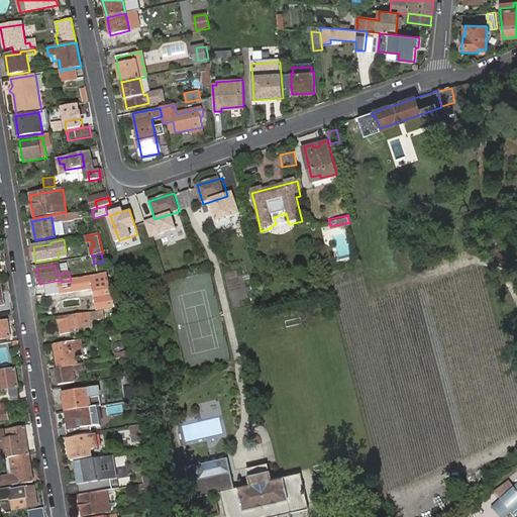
[(111,287),(108,276),(108,274),(103,275),(99,275),(99,277),(74,282),(76,292),(102,288),(111,287)]
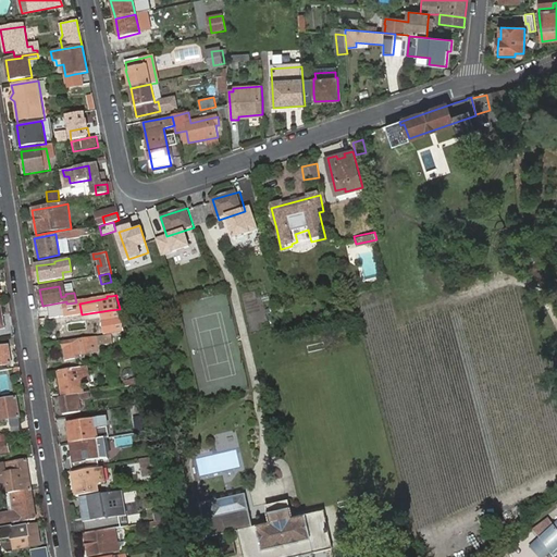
[(66,304),(48,308),(50,320),(69,318),(66,304)]
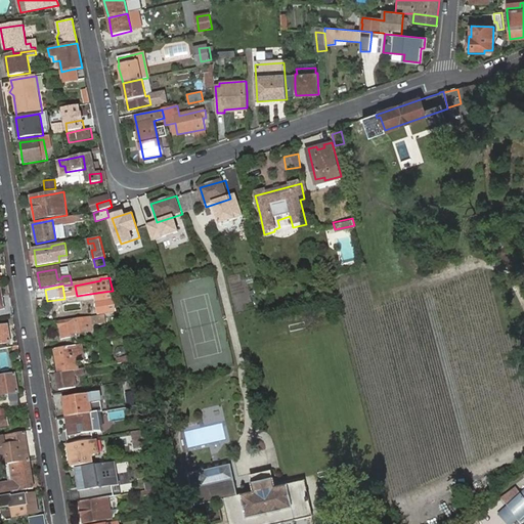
[(103,292),(106,303),(115,302),(113,291),(103,292)]
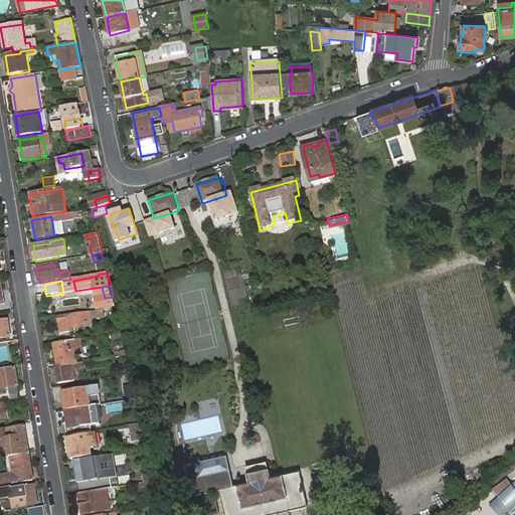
[(107,309),(116,308),(113,297),(105,298),(107,309)]
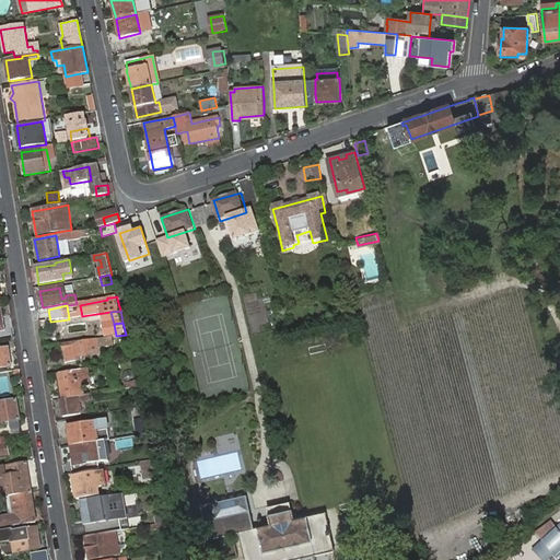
[(93,340),(63,345),(67,364),(72,362),(72,360),(91,356),(88,345),(93,343),(93,340)]
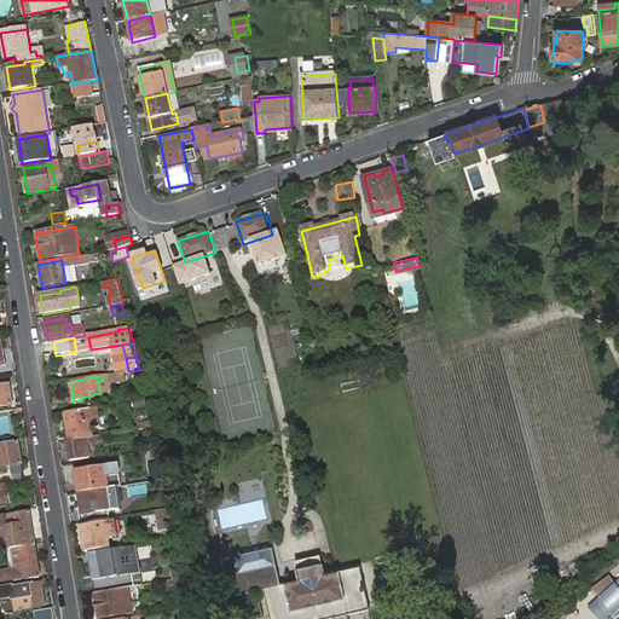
[(0,406),(12,405),(9,386),(0,387),(0,406)]
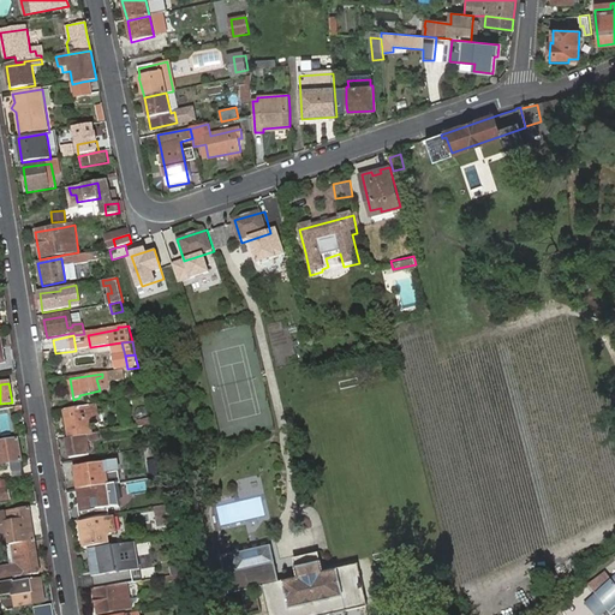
[(70,440),(87,436),(97,435),(96,428),(103,425),(100,406),(89,408),(65,412),(69,435),(70,440)]
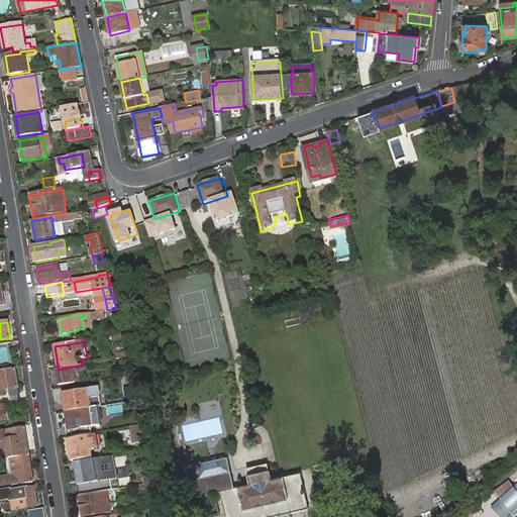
[(59,370),(57,370),(59,386),(76,383),(74,370),(77,372),(85,371),(84,366),(73,368),(73,367),(59,370)]
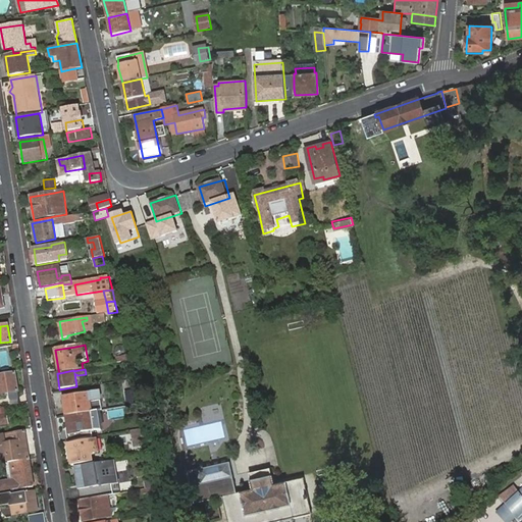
[(0,376),(0,395),(18,392),(15,374),(0,376)]
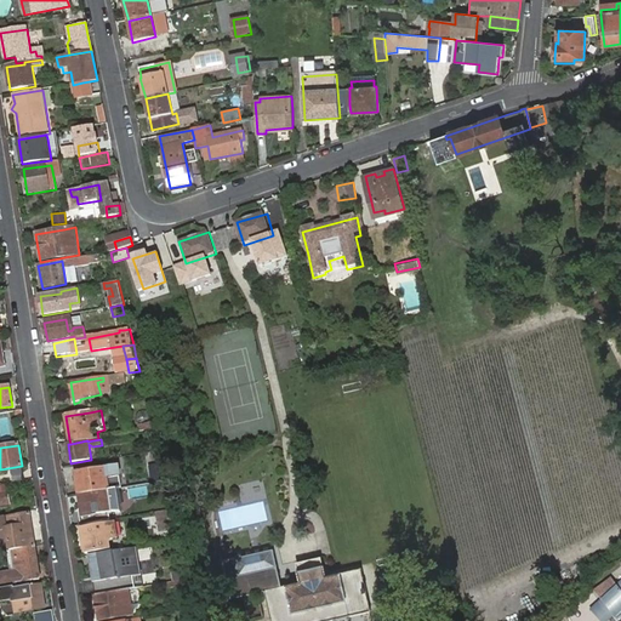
[(165,480),(161,465),(149,466),(152,482),(165,480)]
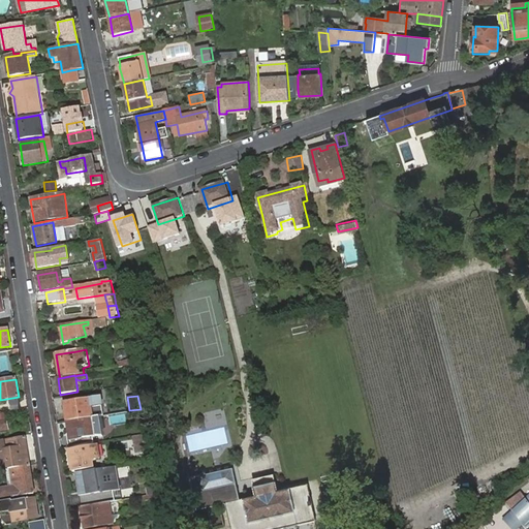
[(65,402),(67,422),(93,417),(90,398),(65,402)]
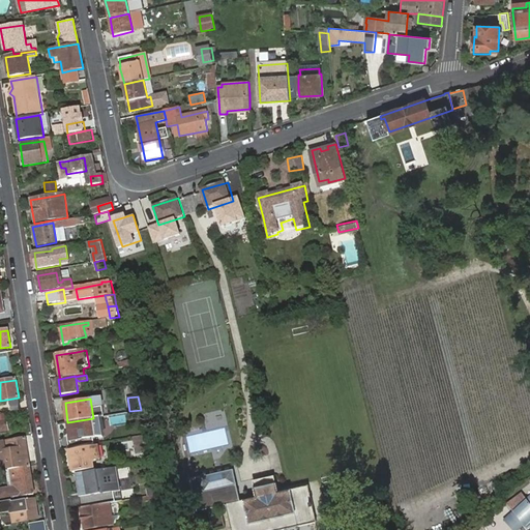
[(0,432),(1,432),(9,430),(7,415),(0,416),(0,432)]
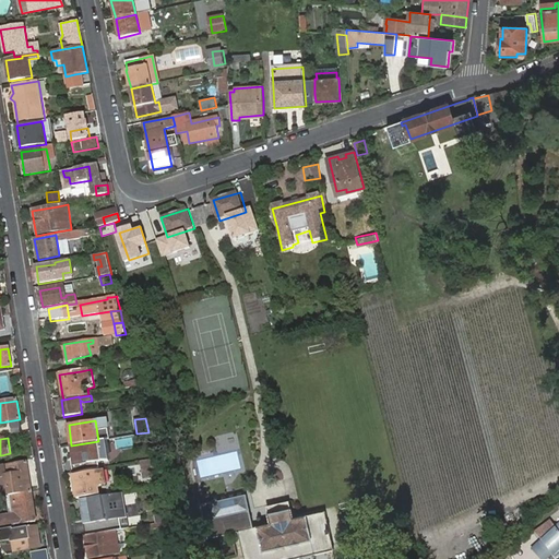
[(98,441),(71,445),(74,465),(102,461),(98,441)]
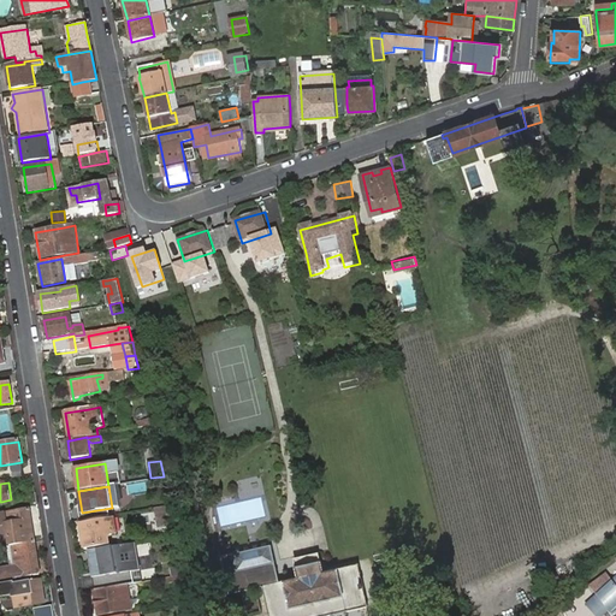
[(169,519),(166,508),(158,509),(159,520),(169,519)]
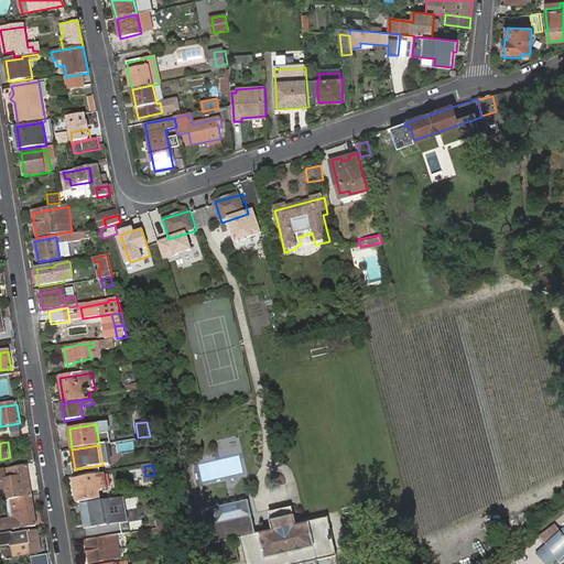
[(32,497),(26,467),(0,472),(0,481),(6,481),(11,480),(14,499),(32,497)]
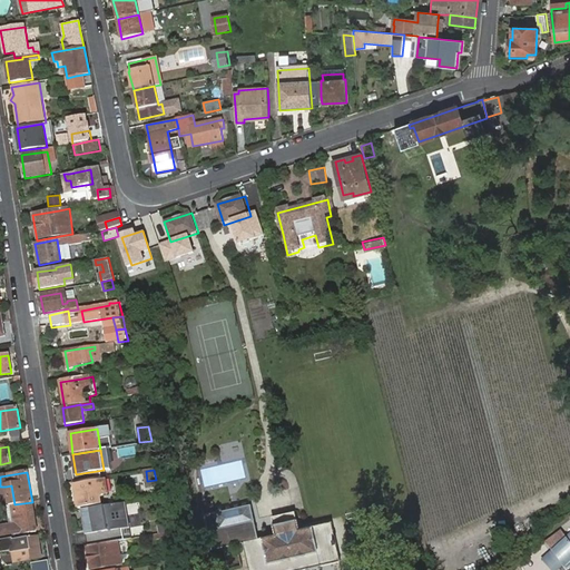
[(105,480),(75,485),(79,509),(101,505),(100,500),(102,497),(108,494),(105,480)]
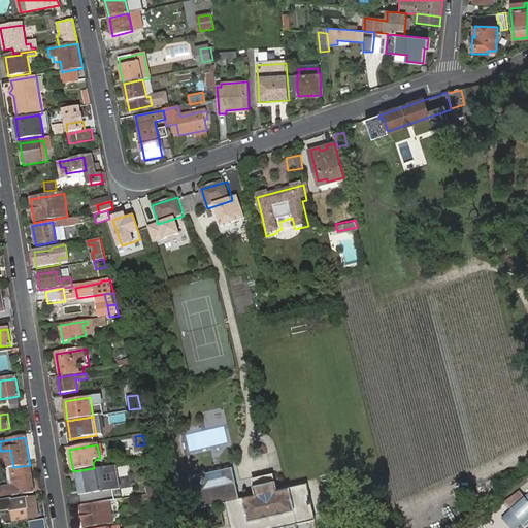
[(34,493),(30,465),(13,467),(14,475),(11,475),(13,487),(0,488),(0,498),(23,495),(34,493)]
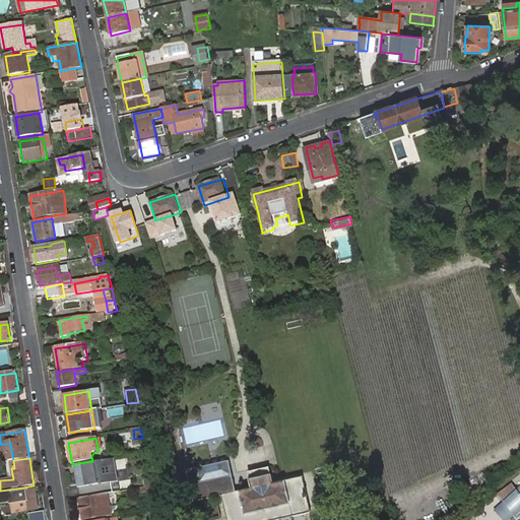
[(80,465),(86,499),(107,495),(121,493),(115,459),(80,465)]
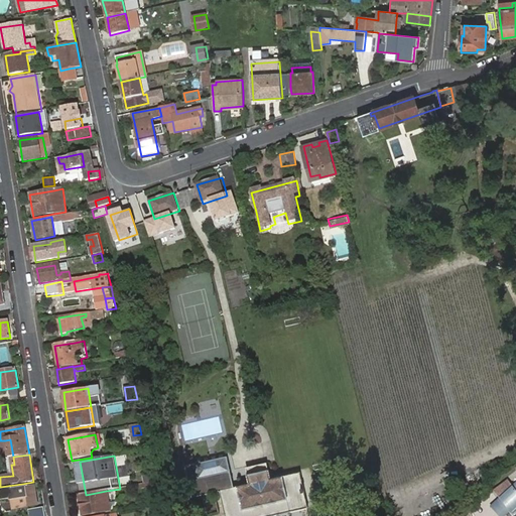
[(228,456),(185,465),(192,495),(221,489),(235,486),(228,456)]
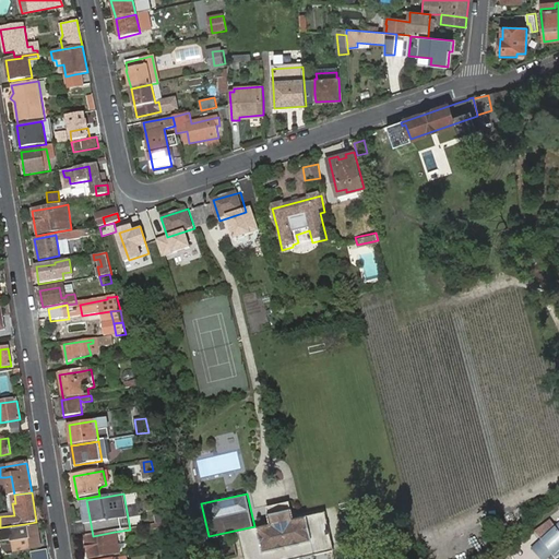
[(86,500),(80,501),(86,537),(90,536),(93,536),(86,500)]
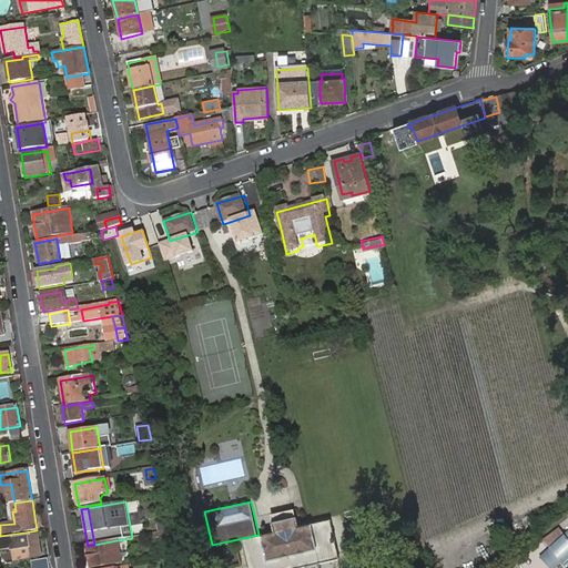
[(249,567),(296,567),(344,557),(335,518),(300,526),(295,509),(273,515),(276,530),(259,535),(243,538),(249,567)]
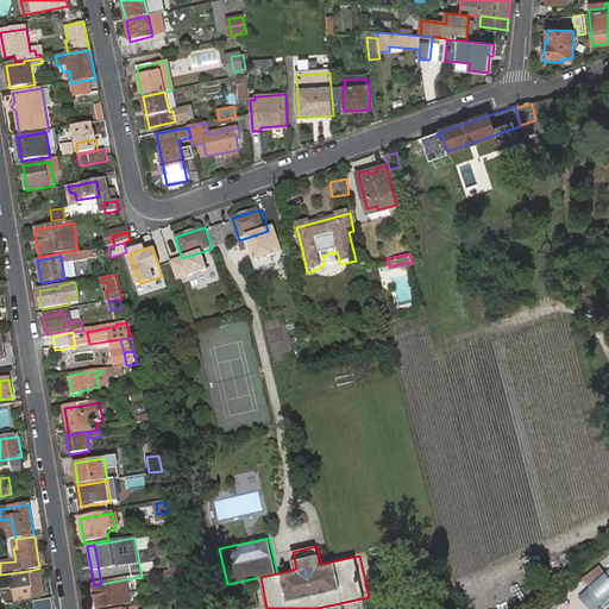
[(13,579),(13,577),(0,578),(0,590),(1,591),(2,597),(7,603),(44,596),(42,575),(13,579)]
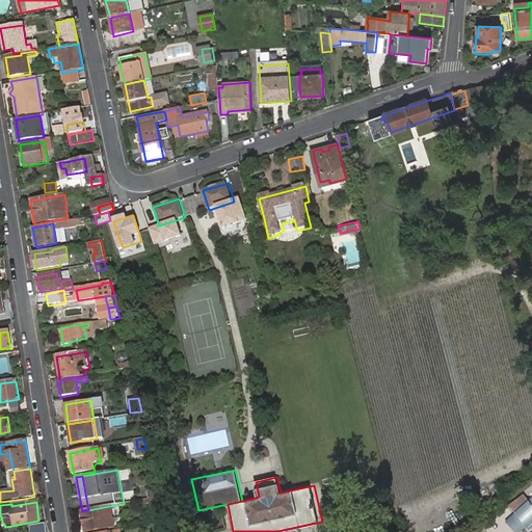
[(522,524),(517,527),(521,531),(526,531),(527,531),(531,531),(531,506),(528,502),(513,513),(517,519),(522,524)]
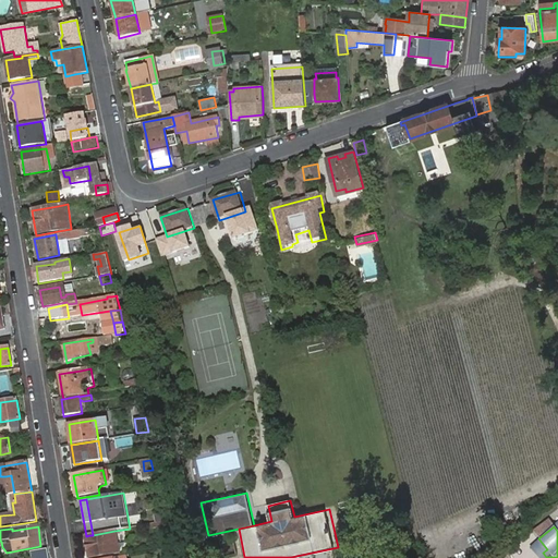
[(86,536),(85,536),(89,557),(95,557),(119,554),(114,531),(93,535),(89,535),(86,536)]
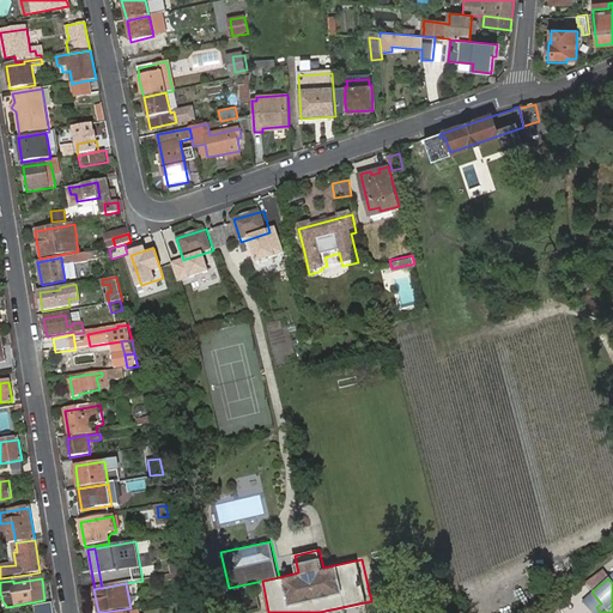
[(187,600),(184,588),(176,590),(178,602),(184,601),(187,600)]
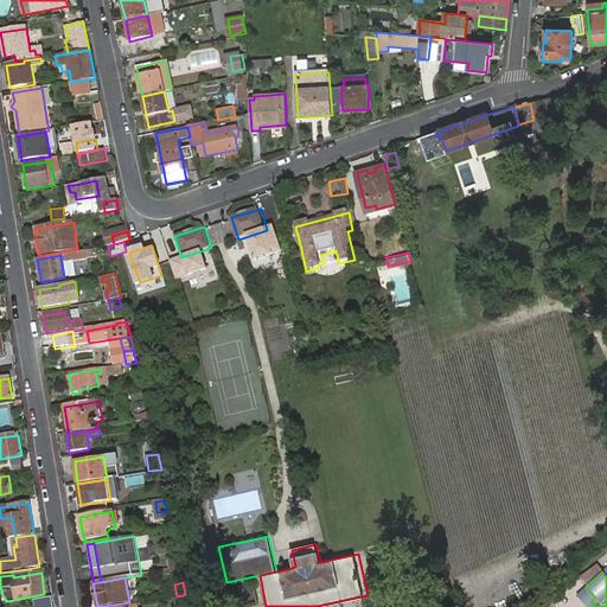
[(590,592),(580,600),(585,606),(594,606),(590,601),(595,598),(590,592)]
